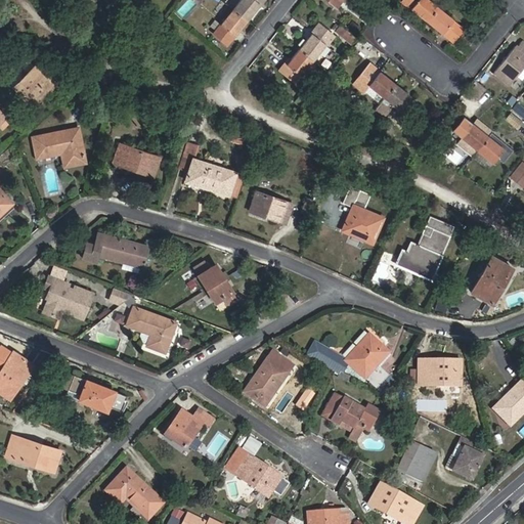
[(241,0),(232,10),(246,20),(262,0),(241,0)]
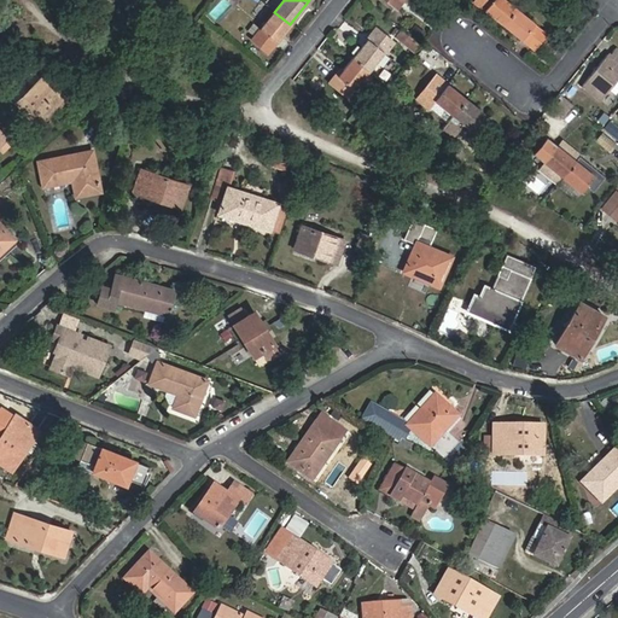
[(380,0),(395,11),(403,0),(380,0)]
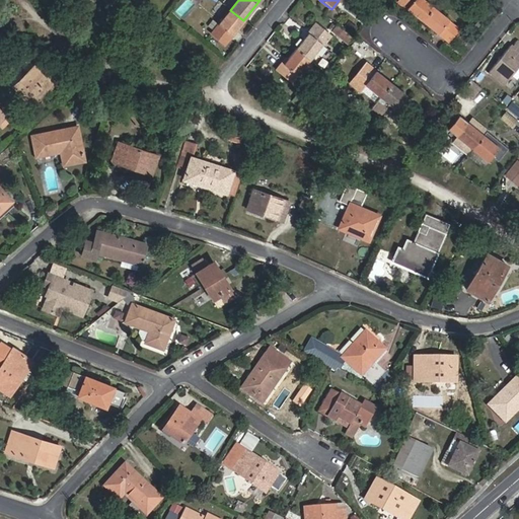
[(398,0),(397,2),(422,22),(433,8),(423,0),(398,0)]
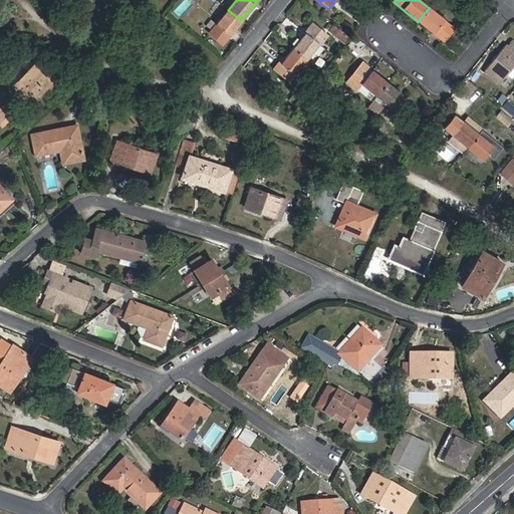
[(429,8),(418,22),(444,43),(455,29),(429,8)]
